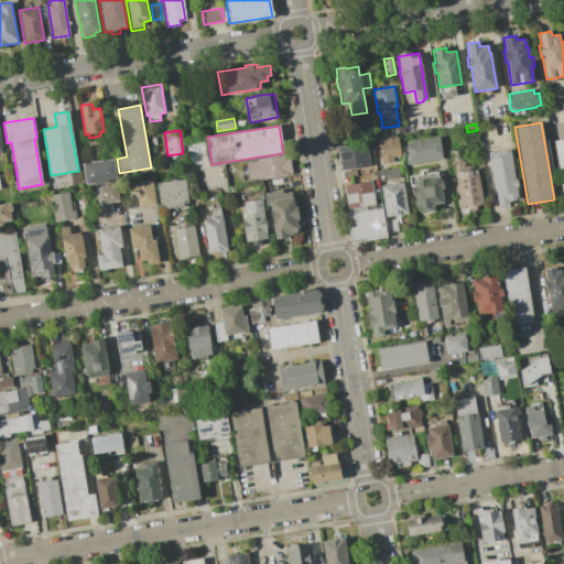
[(397,134),(400,155),(382,159),(379,137),(397,134)]
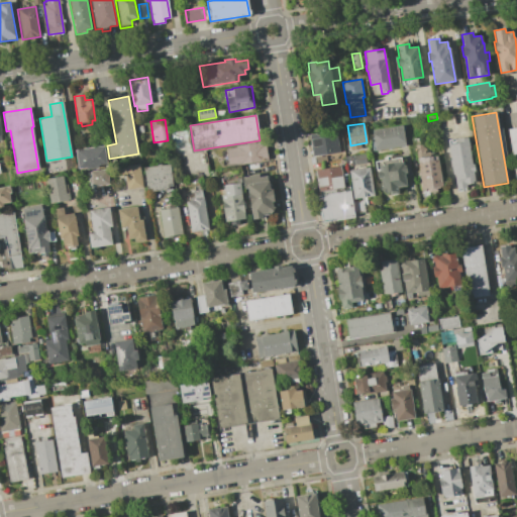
[(373,130),(402,125),(405,146),(376,151),(373,130)]
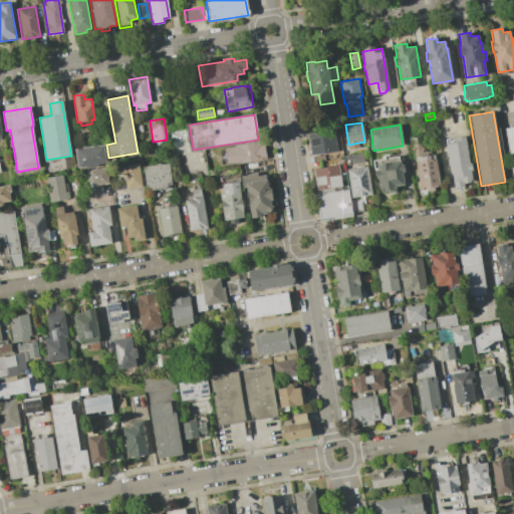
[(513,182),(505,129),(513,126),(513,133),(513,182)]
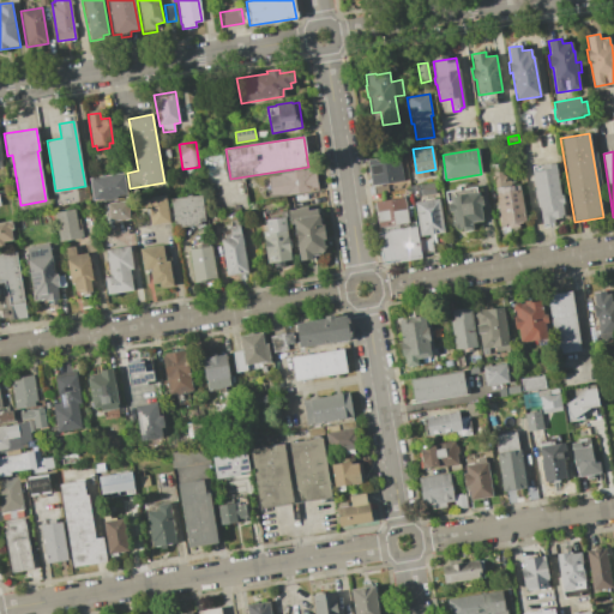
[(403,180),(371,186),(367,160),(398,155),(403,180)]
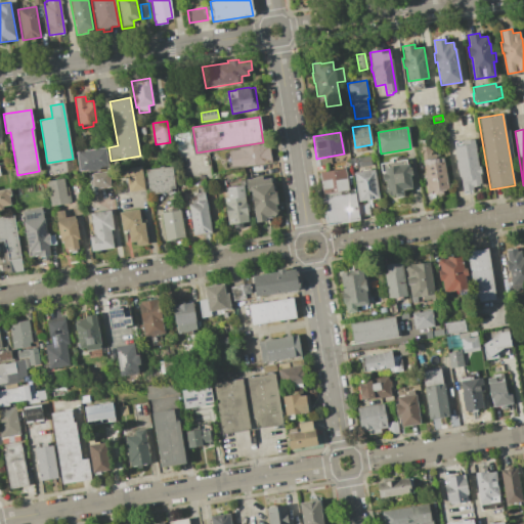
[(474,139),(478,166),(479,166),(481,174),(479,174),(481,182),(477,187),(473,188),(473,190),(463,192),(460,177),(459,177),(453,146),(454,146),(454,142),(474,139)]
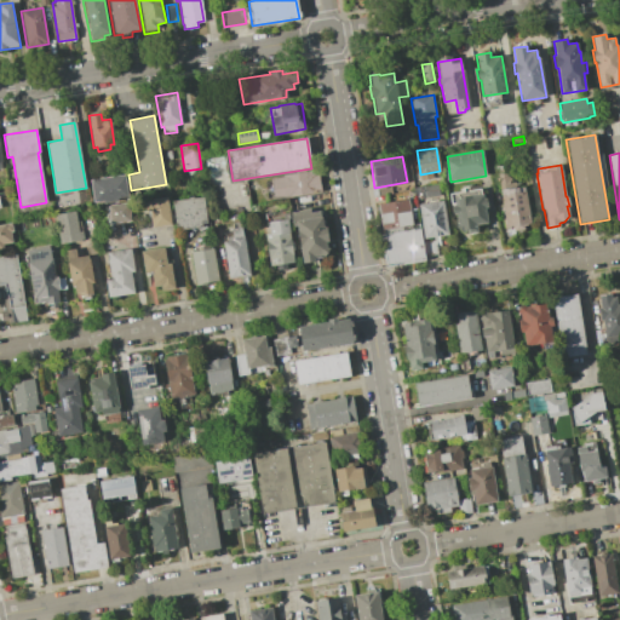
[(270,177),(317,170),(321,193),(274,201),(270,177)]
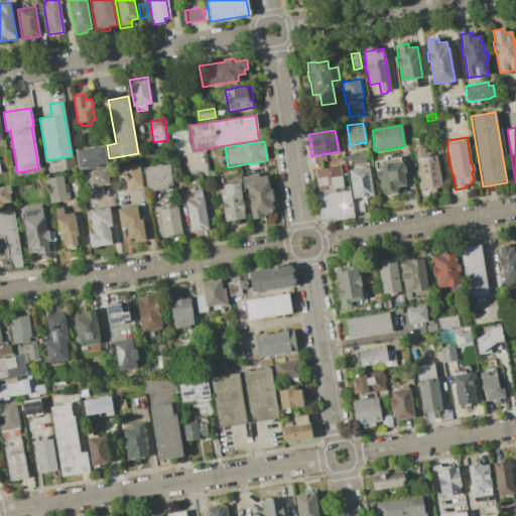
[(76,150),(103,145),(106,163),(99,164),(100,167),(86,169),(86,166),(79,167),(76,150)]
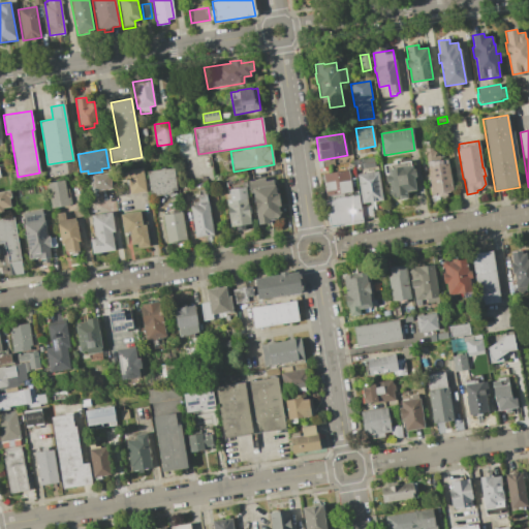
[(415,190),(406,191),(407,197),(400,199),(399,195),(397,195),(395,198),(389,193),(391,191),(389,182),(386,183),(383,165),(395,164),(394,159),(404,157),(405,162),(410,161),(411,168),(413,168),(415,177),(413,178),(415,190)]
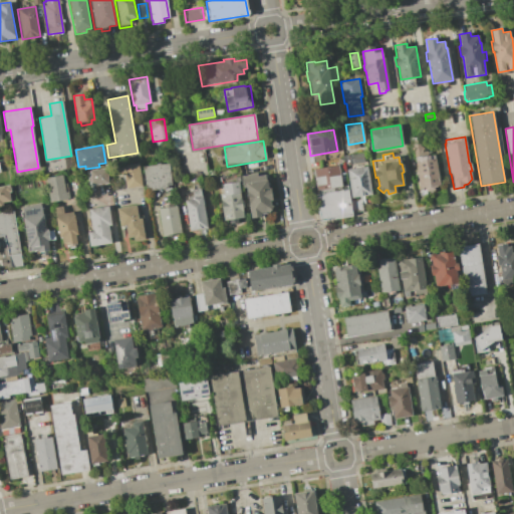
[(352,154),(353,161),(343,163),(342,156),(352,154)]
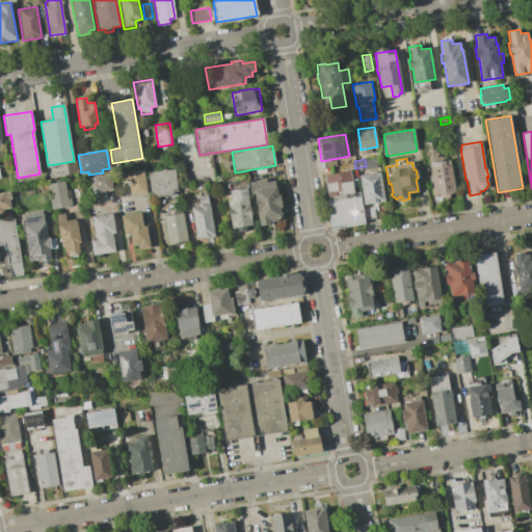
[(335,160),(336,166),(324,168),(323,162),(335,160)]
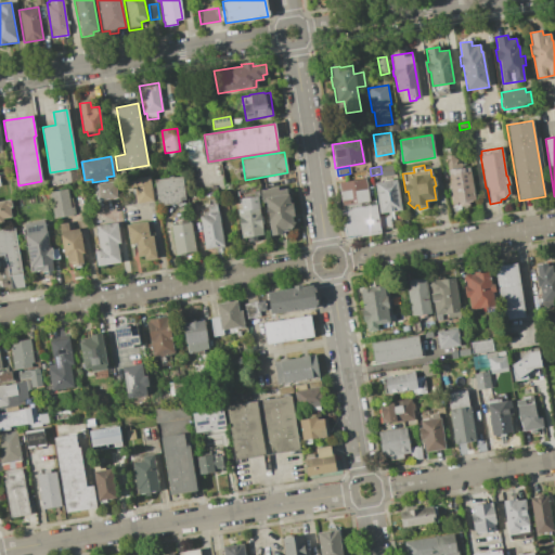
[(468,167),(474,201),(468,202),(469,206),(456,208),(456,204),(453,204),(448,170),(468,167)]
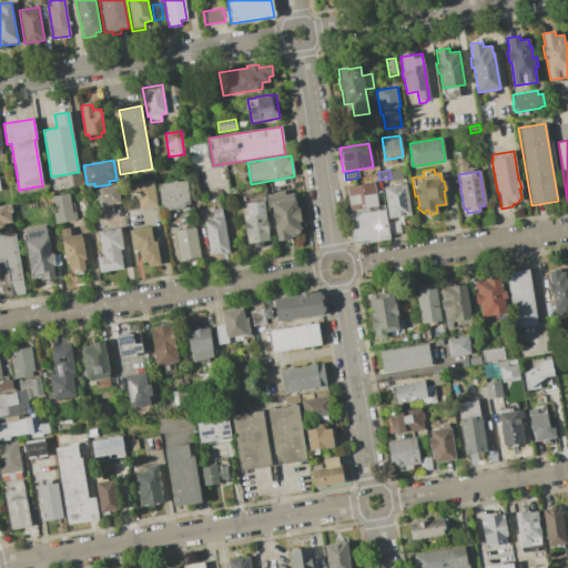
[(158,184),(186,179),(190,203),(184,204),(185,208),(166,211),(165,208),(161,208),(158,184)]
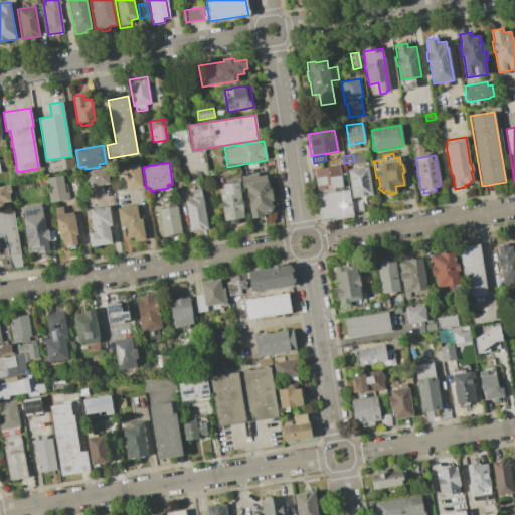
[(142,187),(126,189),(124,176),(121,176),(120,166),(139,163),(142,187)]
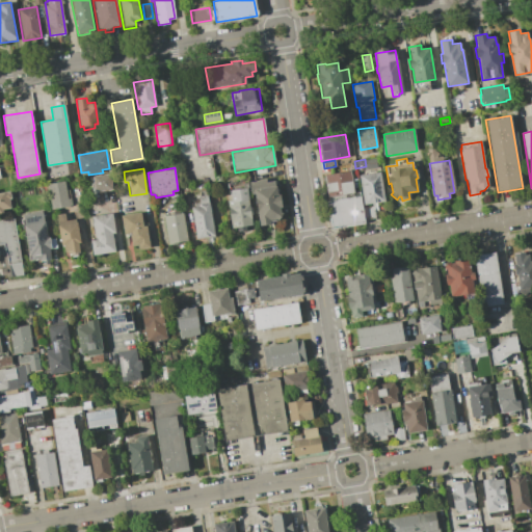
[(386,201),(364,205),(358,176),(367,175),(366,170),(375,169),(376,173),(381,171),(386,201)]
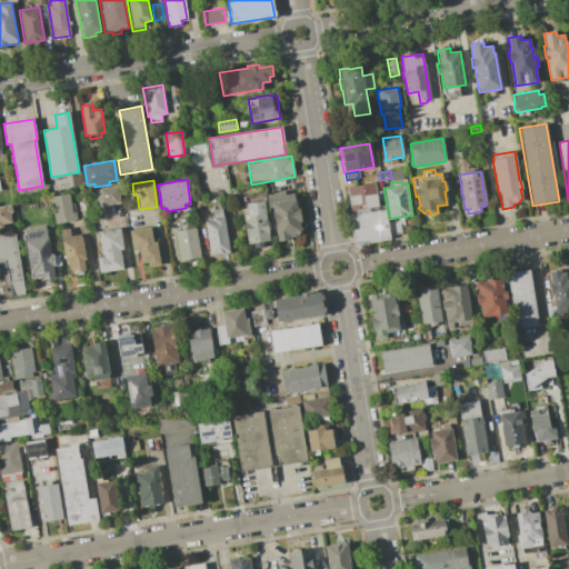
[(347,188),(375,183),(376,193),(377,193),(379,206),(350,211),(347,188)]
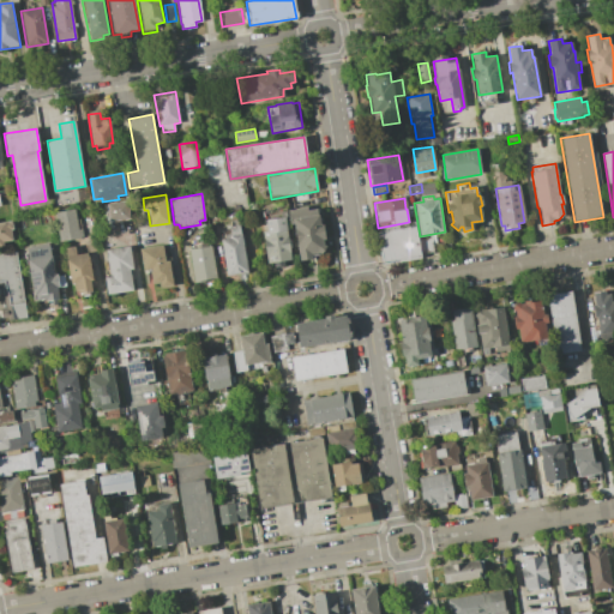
[(107,204),(127,200),(130,218),(109,222),(107,204)]
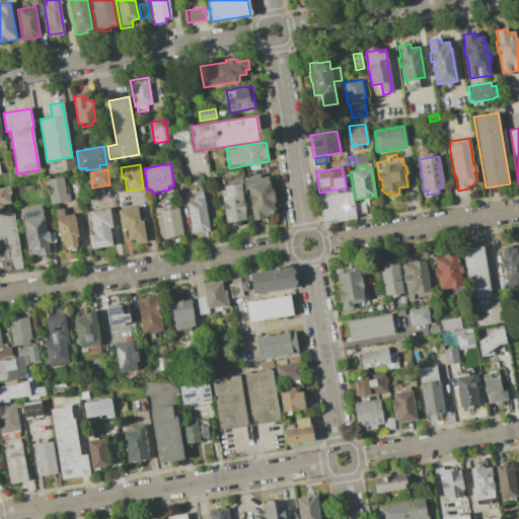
[(253,220),(248,189),(244,190),(242,178),(258,175),(260,178),(268,176),(270,190),(273,190),(275,202),(273,203),(273,206),(275,208),(271,214),(263,216),(263,219),(253,220)]
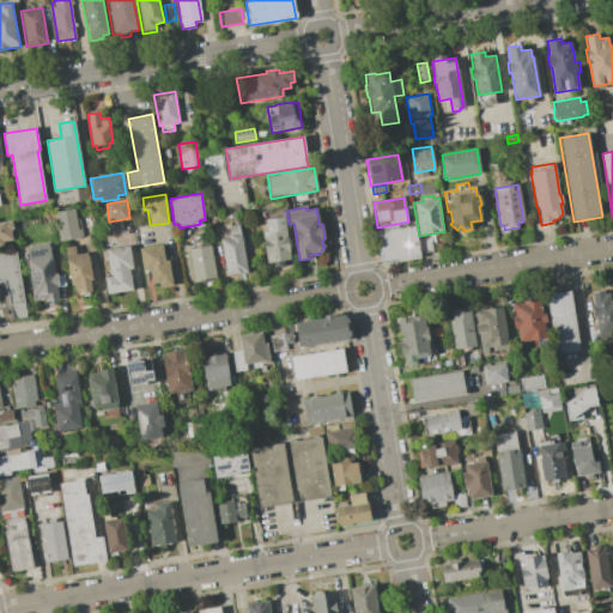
[(55,212),(74,208),(77,219),(80,218),(83,237),(60,241),(55,212)]
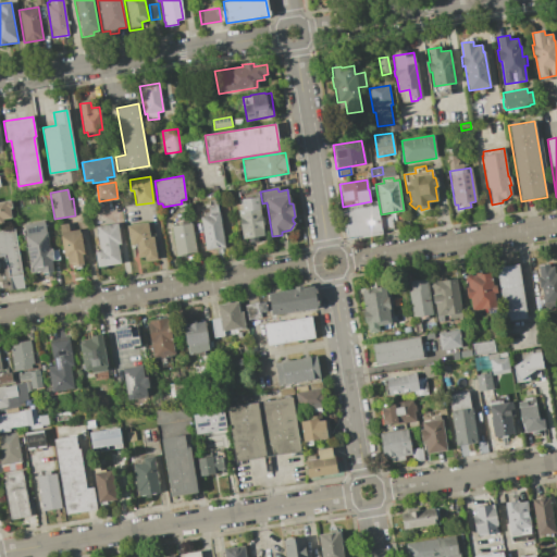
[(238,210),(243,209),(240,199),(259,196),(265,235),(260,236),(261,240),(249,243),(248,238),(243,238),(238,210)]
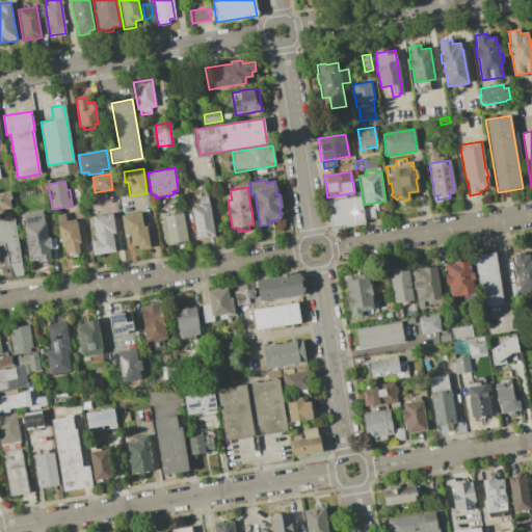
[(0,193),(8,192),(11,208),(3,209),(3,213),(0,213),(0,193)]
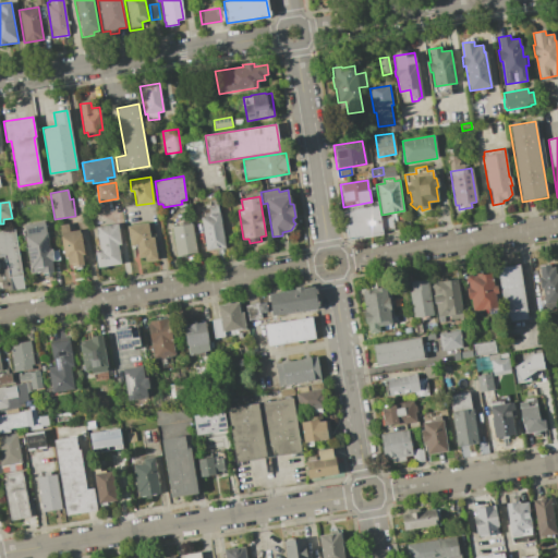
[(226,247),(206,251),(201,218),(209,217),(207,206),(218,205),(219,211),(220,211),(220,215),(221,215),(222,221),(221,221),(226,247)]
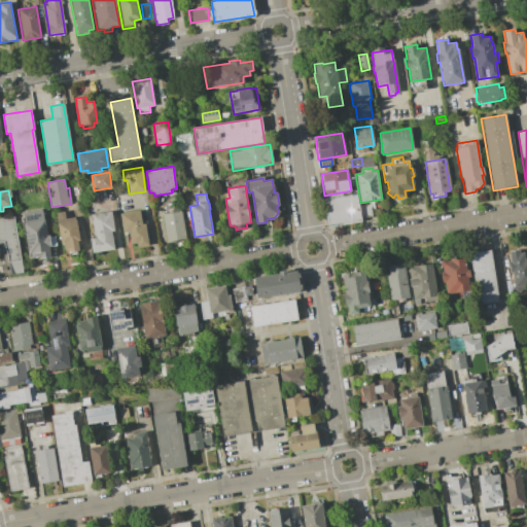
[(357,195),(359,206),(361,218),(361,220),(327,226),(323,200),(357,195)]
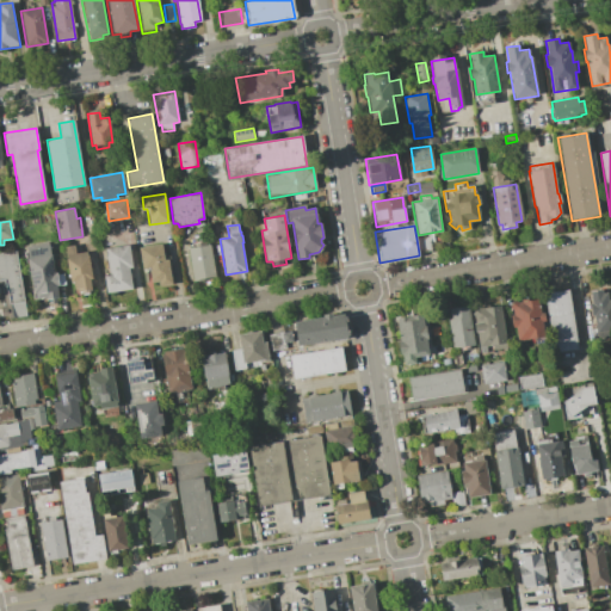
[(417,239),(429,236),(432,251),(419,253),(417,239)]
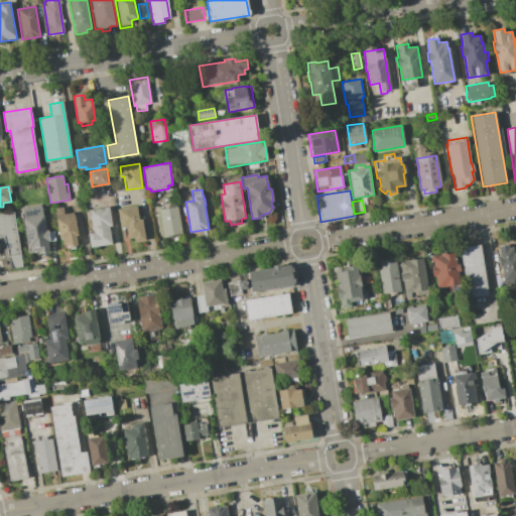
[(22,210),(41,206),(45,231),(47,231),(49,240),(47,241),(49,252),(39,253),(39,251),(31,252),(30,248),(27,248),(23,219),(22,210)]
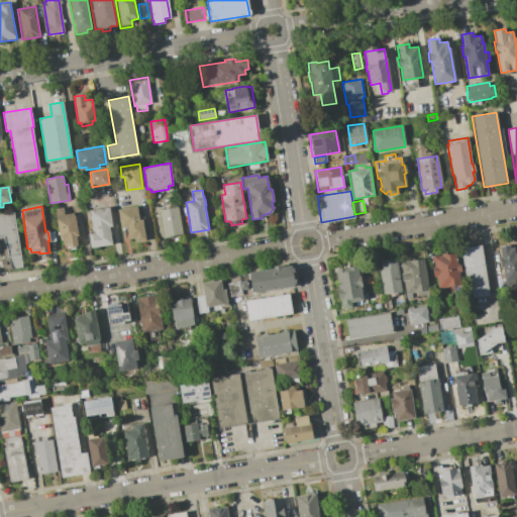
[(117,209),(137,206),(139,219),(142,219),(146,240),(135,242),(134,237),(128,238),(126,227),(120,228),(117,209)]
